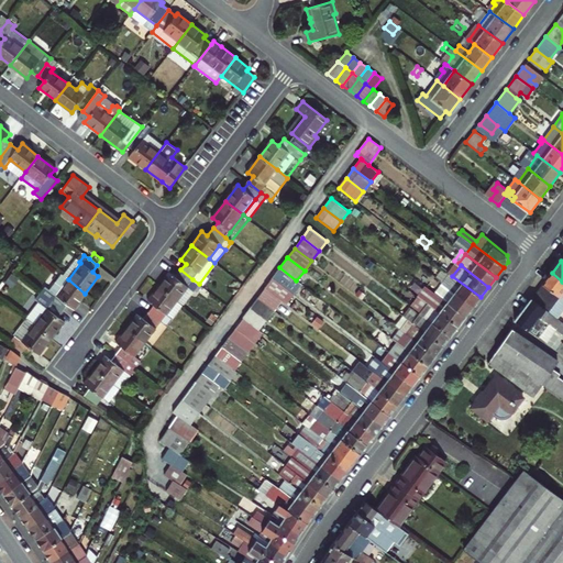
[(296,280),(279,267),(272,277),(294,294),(300,284),(296,280)]
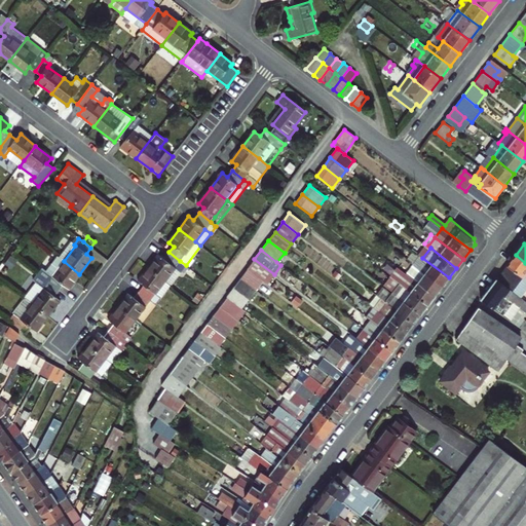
[(148,267),(164,280),(180,261),(168,252),(163,259),(158,255),(148,267)]
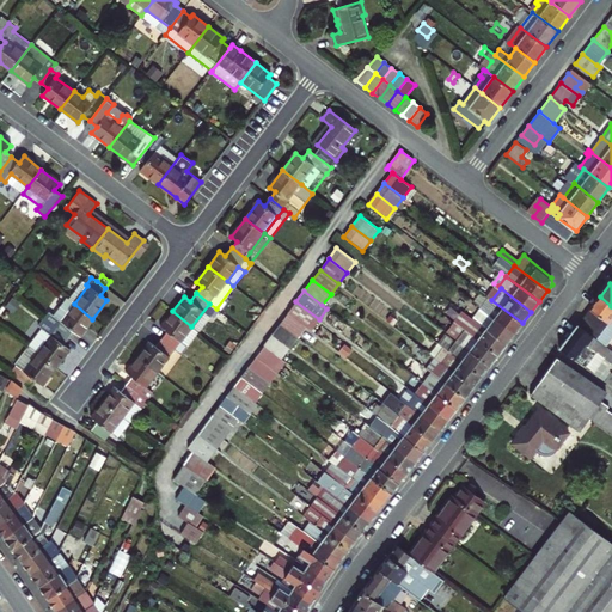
[(611,325),(611,306),(600,297),(577,325),(597,340),(609,323),(611,325)]
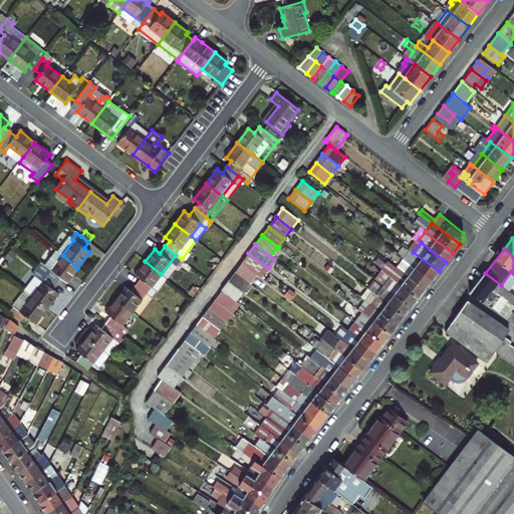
[(77,268),(62,255),(56,251),(40,271),(56,283),(60,278),(66,282),(77,268)]
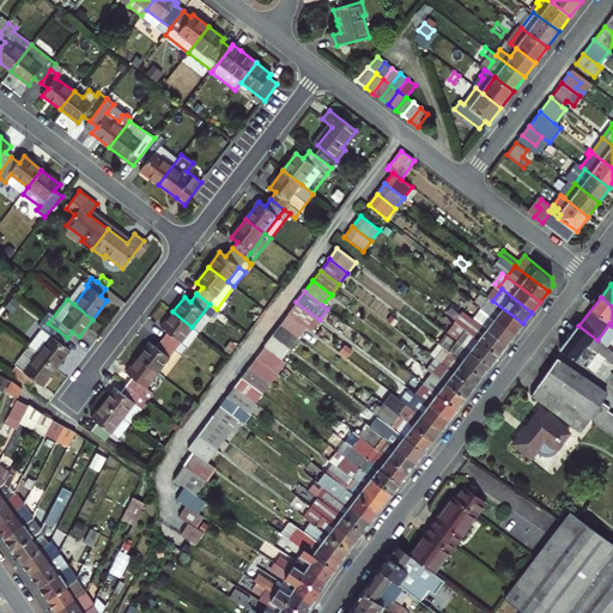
[(320,320),(296,302),(289,313),(307,327),(313,332),(321,321),(320,320)]
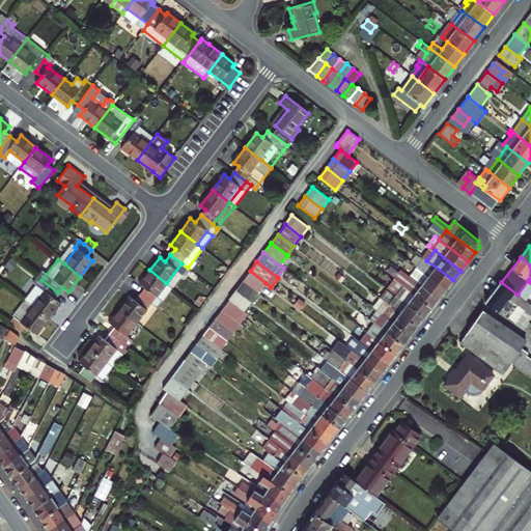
[(439,299),(446,289),(418,268),(411,277),(439,299)]
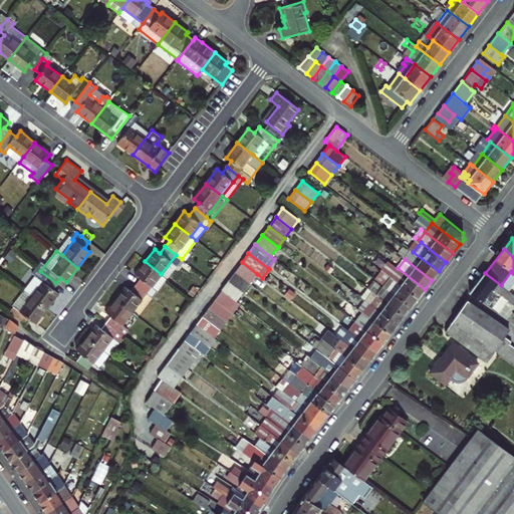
[(161,274),(145,261),(135,275),(140,278),(135,285),(146,293),(152,297),(167,278),(161,274)]
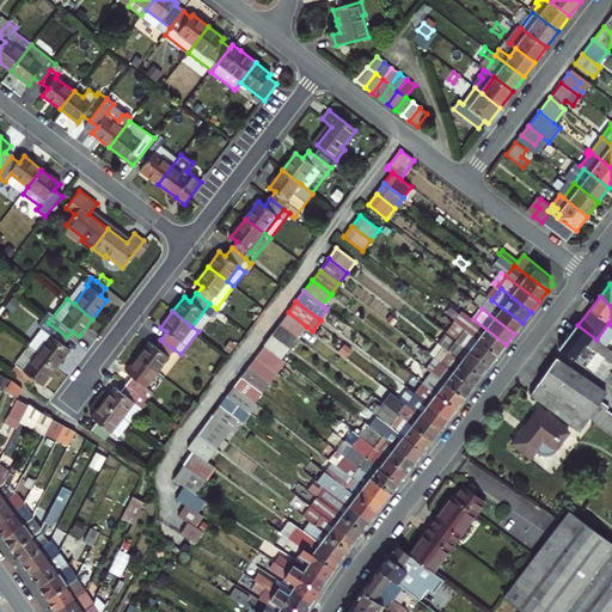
[(306,326),(288,312),(280,323),(298,337),(306,326)]
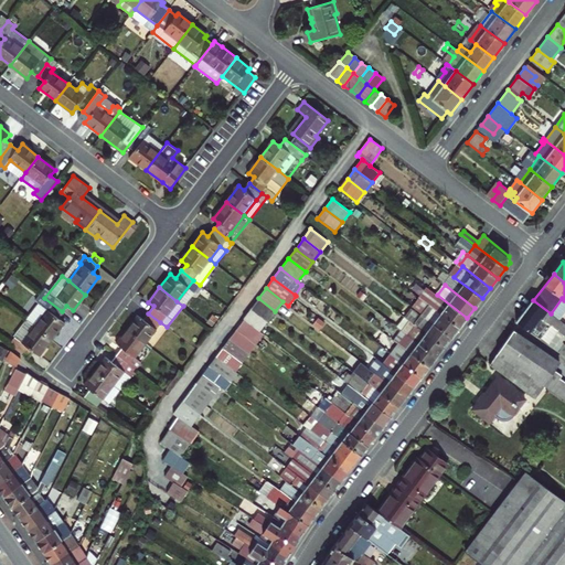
[(459,328),(467,318),(437,295),(428,288),(420,298),(427,304),(459,328)]
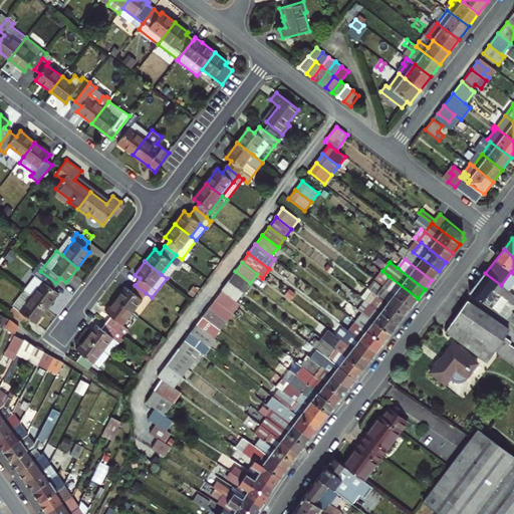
[(51,289),(56,283),(40,271),(35,276),(41,281),(29,296),(45,309),(57,294),(51,289)]
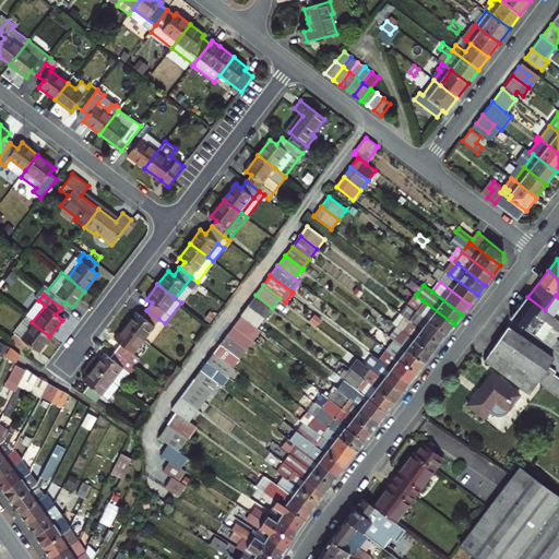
[(248,306),(264,318),(272,308),(256,295),(248,306)]
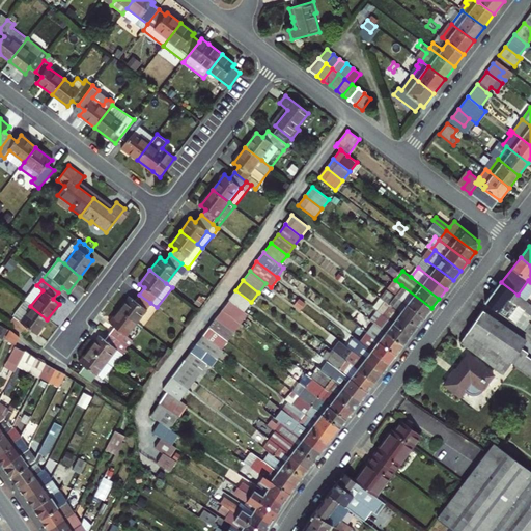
[(530,304),(518,295),(501,282),(485,302),(530,333),(530,325),(520,317),(525,311),(530,315),(530,304)]
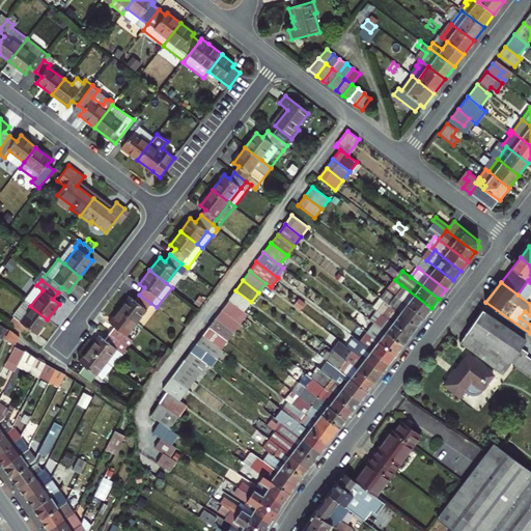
[(424,317),(431,308),(401,285),(397,289),(391,285),(388,289),(397,296),(424,317)]
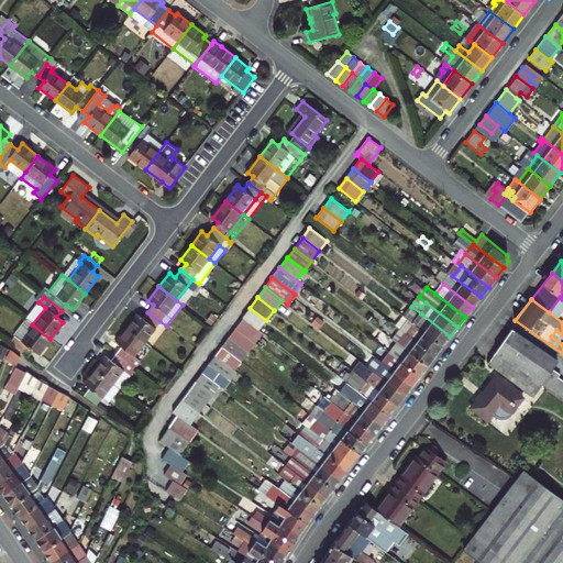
[(250,308),(242,317),(258,330),(266,320),(250,308)]
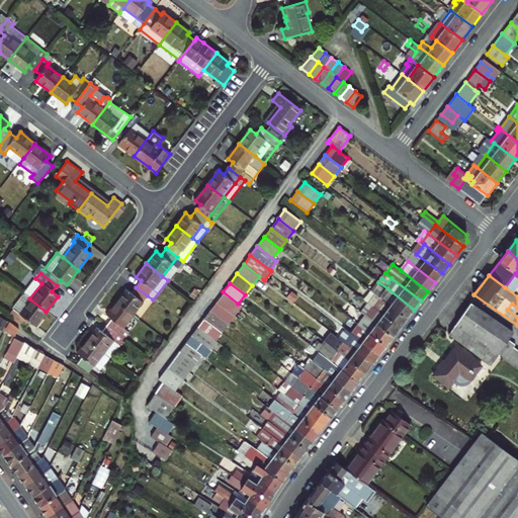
[(407,318),(414,310),(387,288),(385,290),(376,283),(371,290),(373,292),(407,318)]
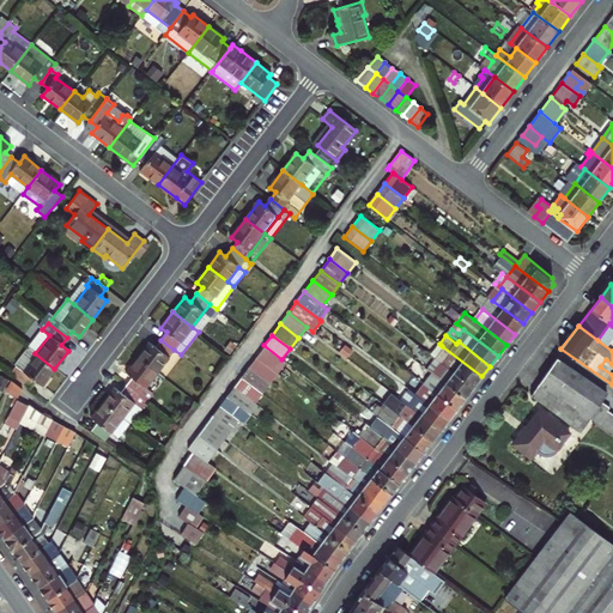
[(174,350),(161,340),(156,347),(150,343),(138,357),(157,371),(174,350)]
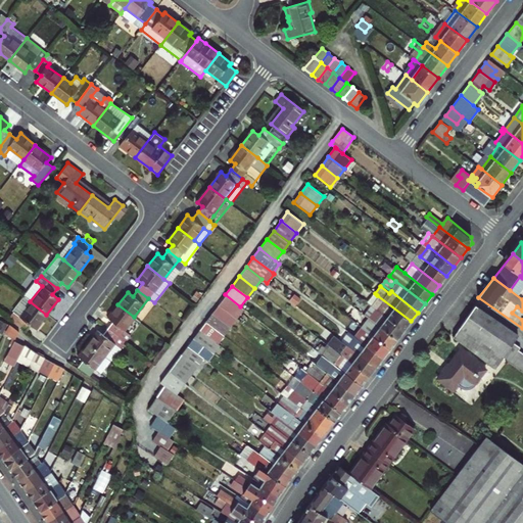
[(372,305),(405,331),(407,327),(411,321),(377,295),(370,304),(372,305)]
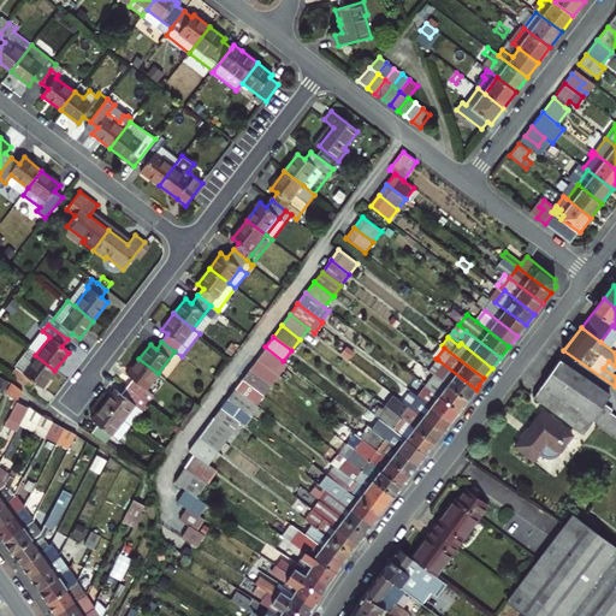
[(29,389),(35,381),(41,388),(54,371),(35,355),(23,372),(16,366),(10,374),(29,389)]
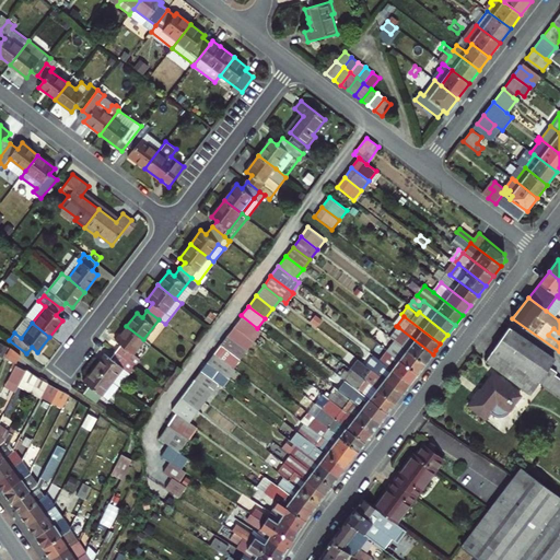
[(143,339),(126,326),(115,340),(120,345),(115,351),(127,361),(135,365),(139,359),(132,353),(143,339)]
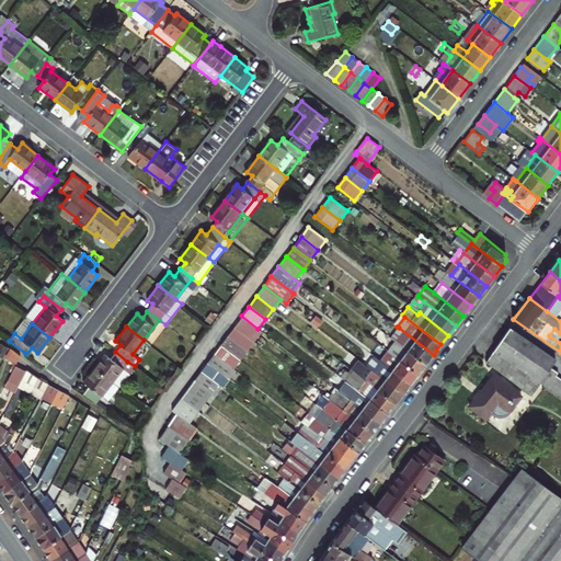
[(235,327),(228,336),(248,351),(248,352),(255,342),(235,327)]
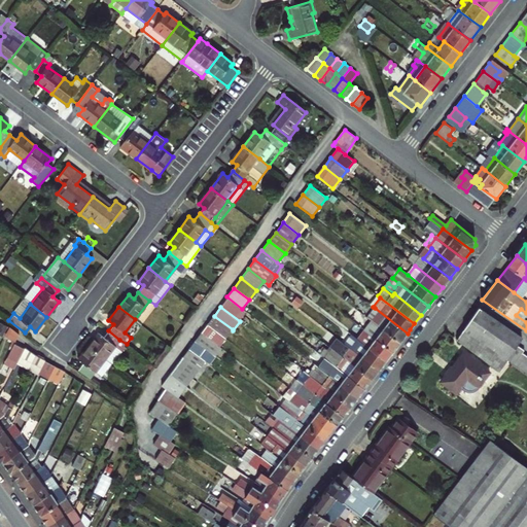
[(481,307),(464,330),(507,360),(515,364),(526,373),(526,355),(523,353),(525,350),(518,345),(523,338),(481,307)]
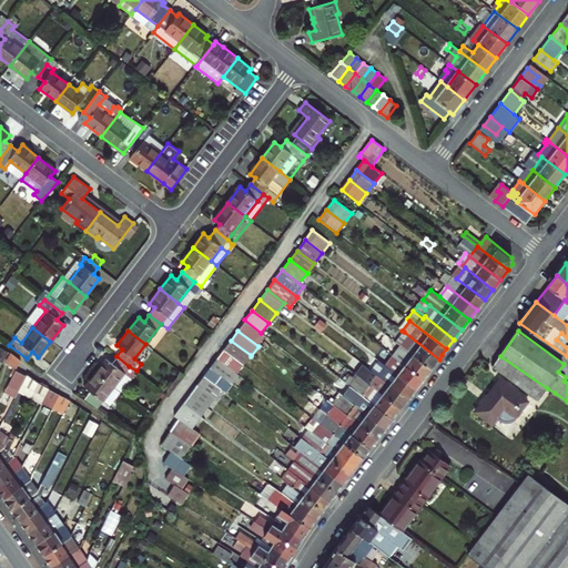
[(432,368),(439,359),(404,332),(396,342),(402,345),(432,368)]
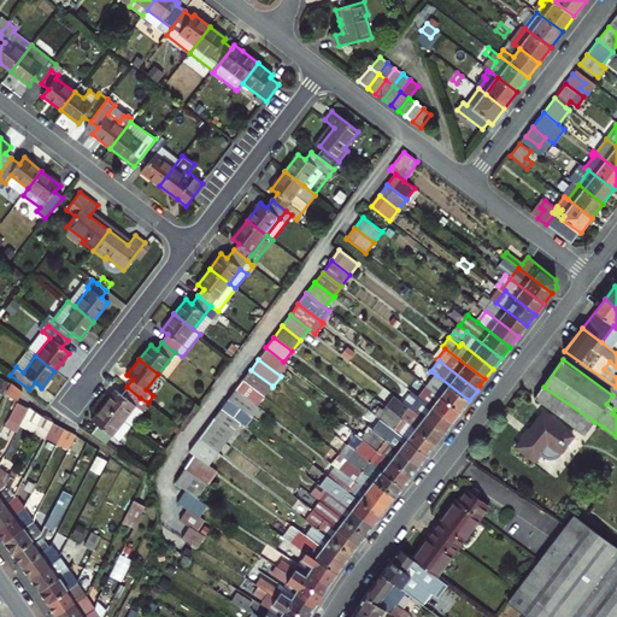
[(425,376),(422,374),(424,370),(422,368),(415,376),(425,385),(428,387),(436,375),(430,371),(429,370),(425,376)]
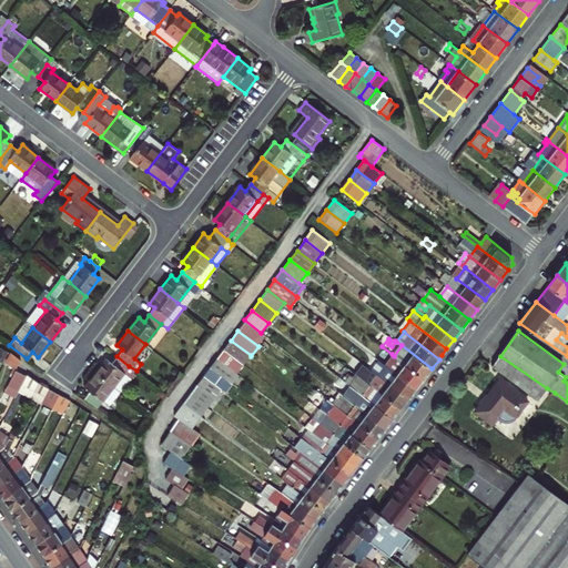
[(243,364),(251,355),(231,341),(223,350),(243,364)]
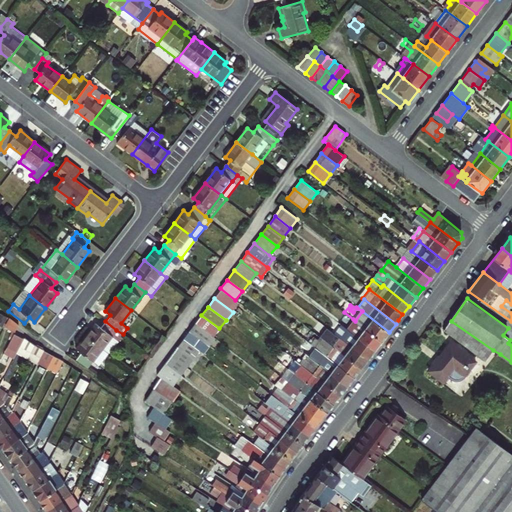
[(382,341),(389,332),(362,311),(355,321),(382,341)]
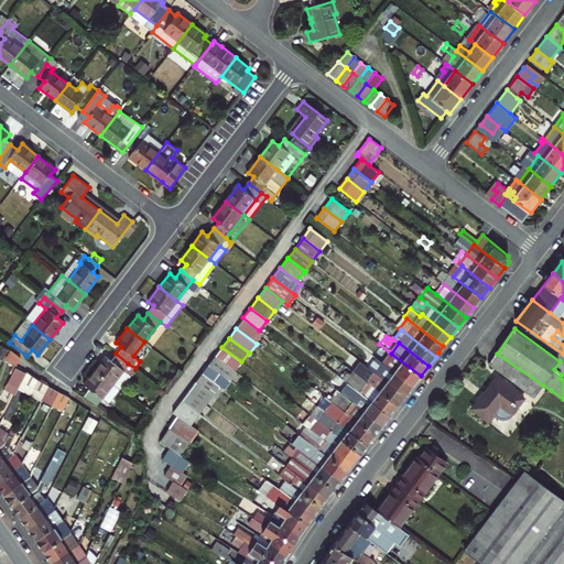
[(413,386),(421,376),(391,354),(389,351),(384,356),(378,350),(375,356),(382,362),(413,386)]
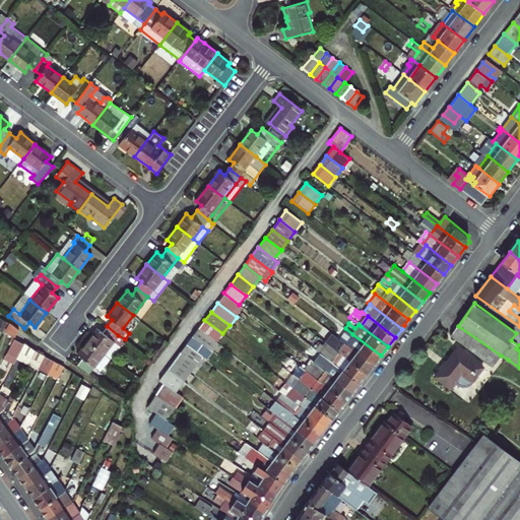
[(17,330),(12,326),(7,333),(13,338),(17,330)]
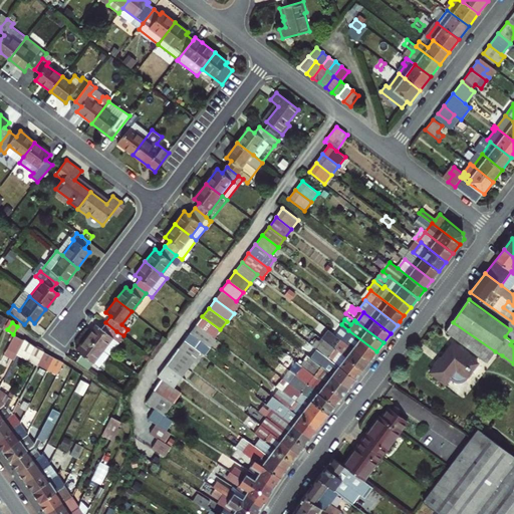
[(86,338),(101,350),(116,331),(105,322),(101,328),(96,324),(86,338)]
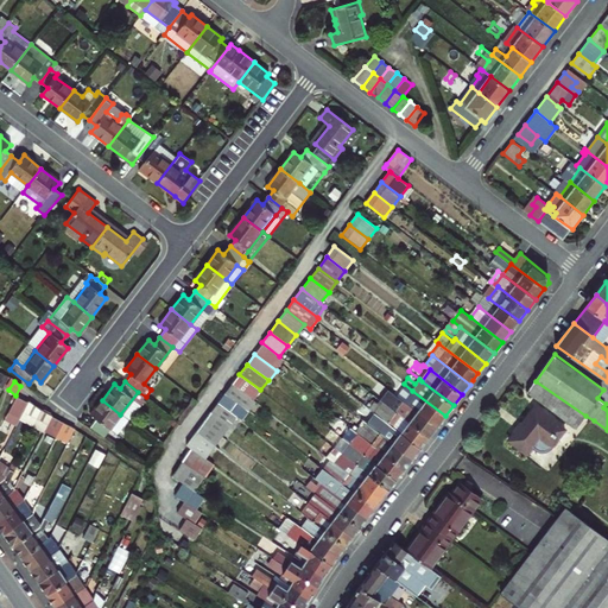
[(527,392),(570,423),(576,426),(586,416),(536,381),(527,392)]
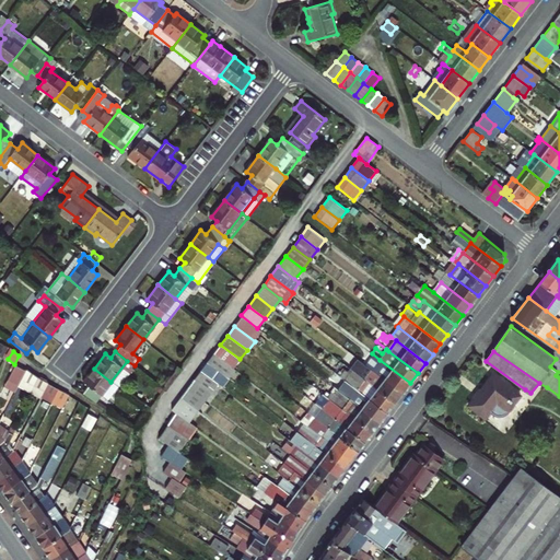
[(229,378),(235,370),(213,353),(207,362),(229,378)]
